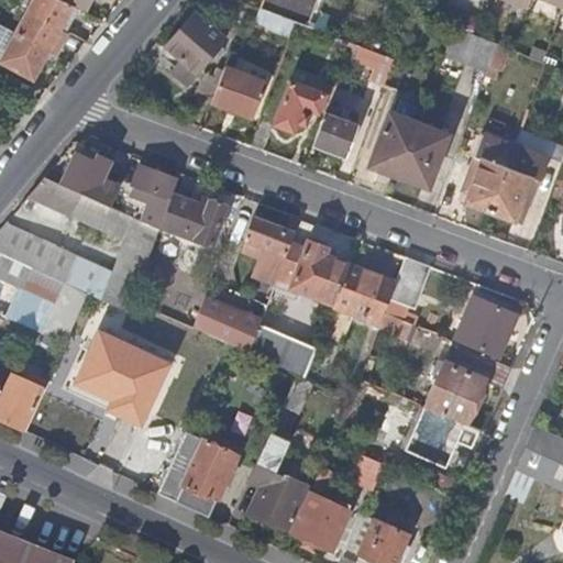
[(31,0),(26,11),(59,29),(73,7),(57,0),(31,0)]
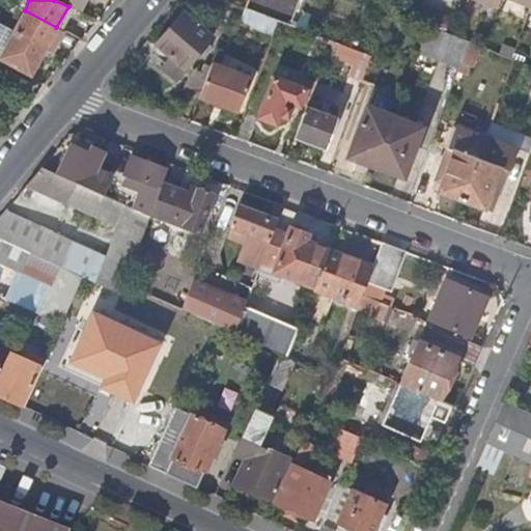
[(54,0),(68,6),(80,11),(85,0),(54,0)]
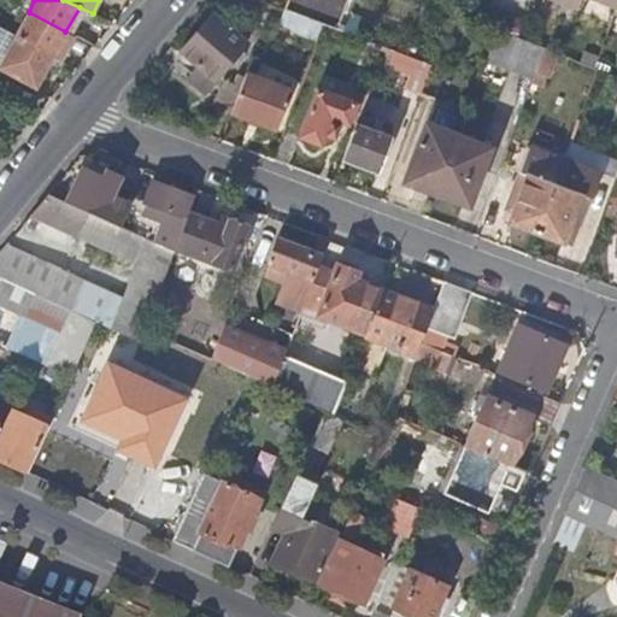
[(324,7),(318,24),(322,25),(351,36),(357,19),(324,7)]
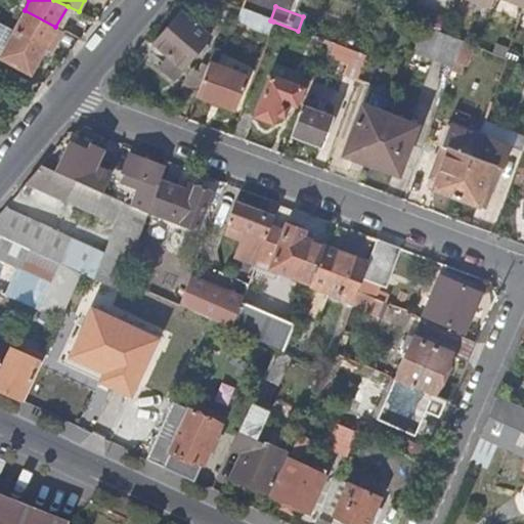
[(55,27),(25,10),(12,33),(44,50),(55,27)]
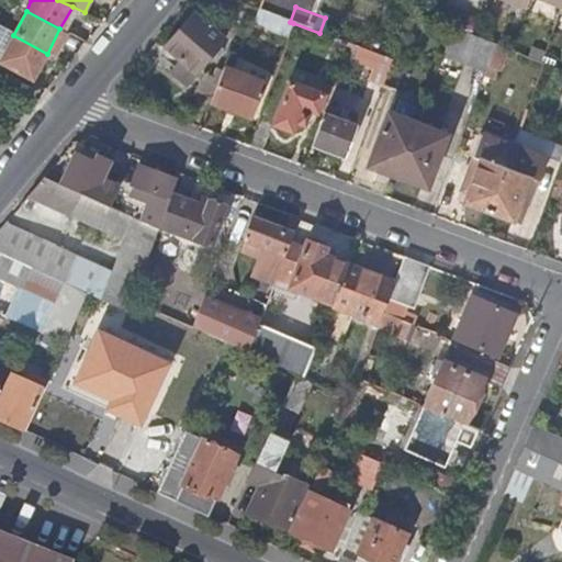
[(165,47),(195,74),(224,40),(193,13),(165,47)]
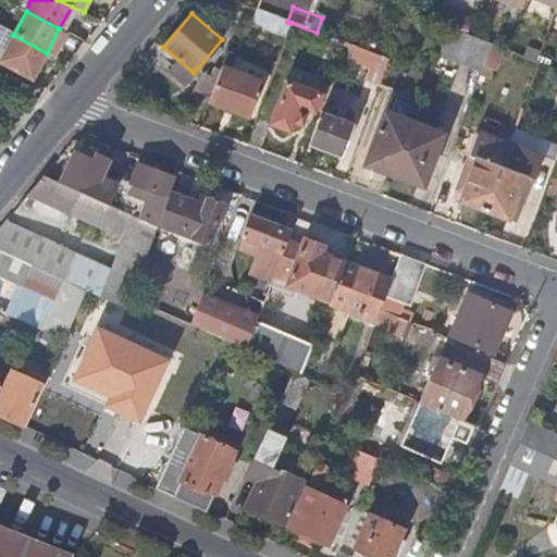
[(287,22),(262,13),(257,28),(274,35),(265,57),(276,60),(291,23),(287,22)]
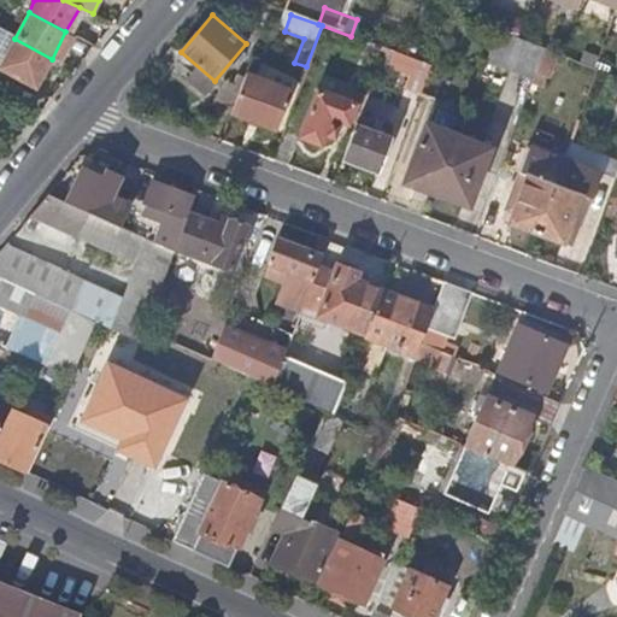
[(52,59),(15,39),(0,64),(0,71),(35,89),(52,59)]
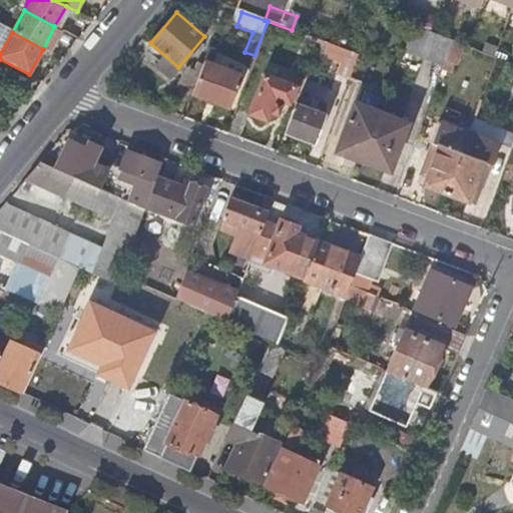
[(316,51),(320,41),(300,33),(296,46),(315,53),(316,51)]
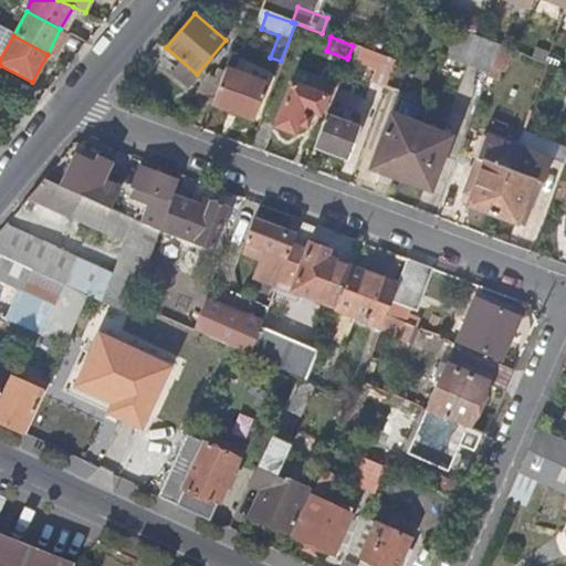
[(376,67),(381,55),(353,45),(348,56),(376,67)]
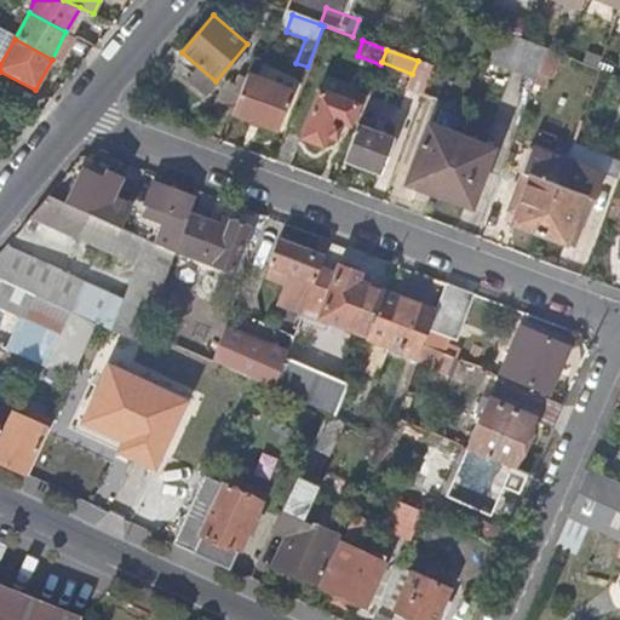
[(423,93),(434,67),(418,61),(412,74),(407,87),(423,93)]
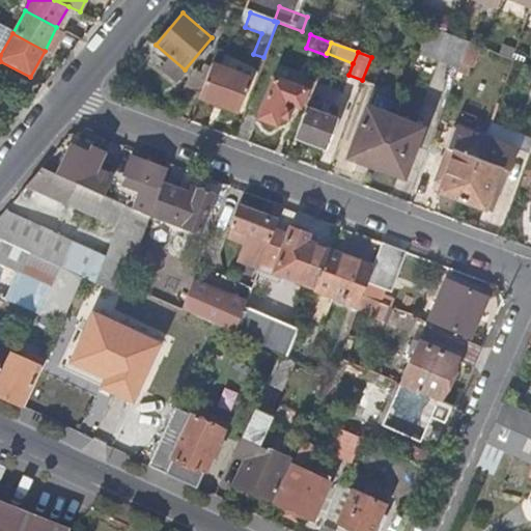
[(251,79),(212,64),(207,74),(198,98),(239,113),(251,79)]
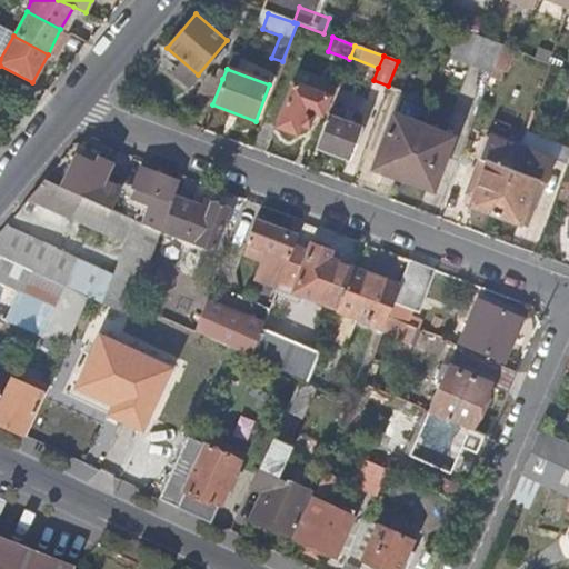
[(196,98),(212,105),(222,79),(206,73),(196,98)]
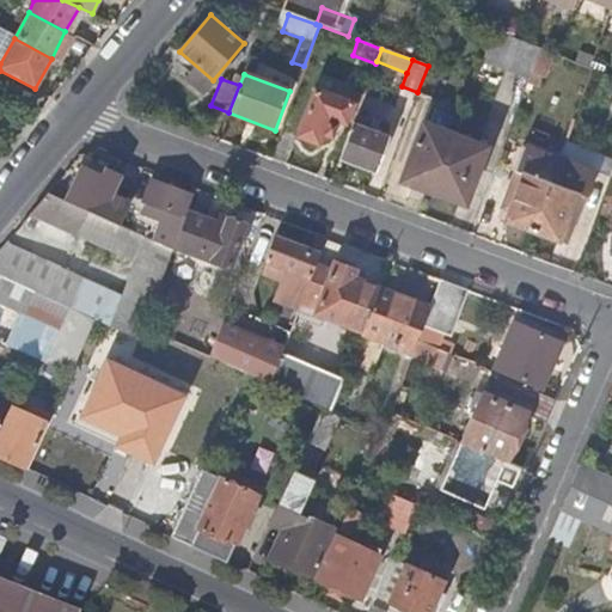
[(297,138),(318,145),(322,135),(332,139),(338,122),(347,124),(354,105),(356,106),(362,90),(350,86),(344,102),(314,90),(297,138)]
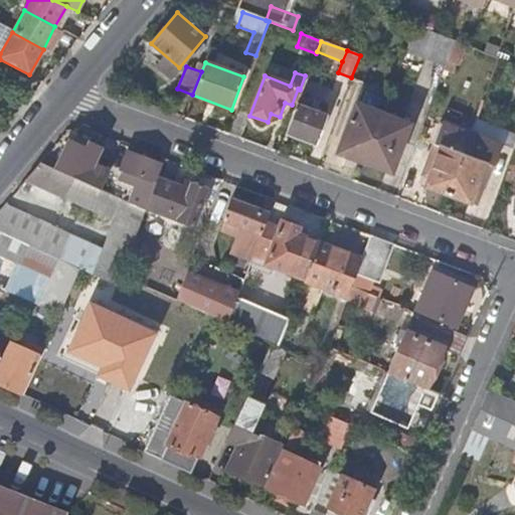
[(297,103),(286,135),(316,146),(328,115),(297,103)]
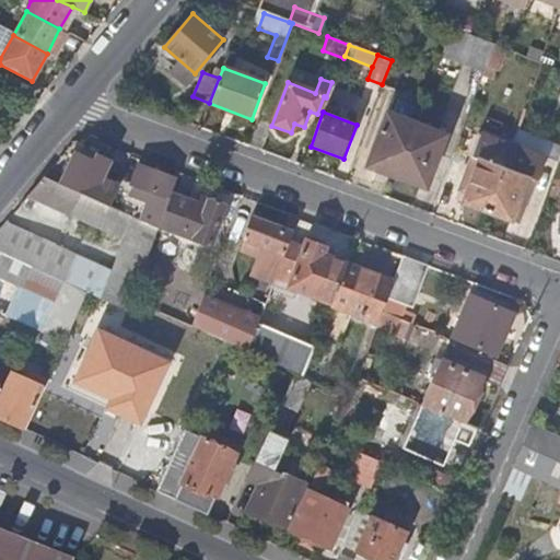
[(396,177),(417,124),(387,113),(375,144),(380,147),(372,167),(396,177)]
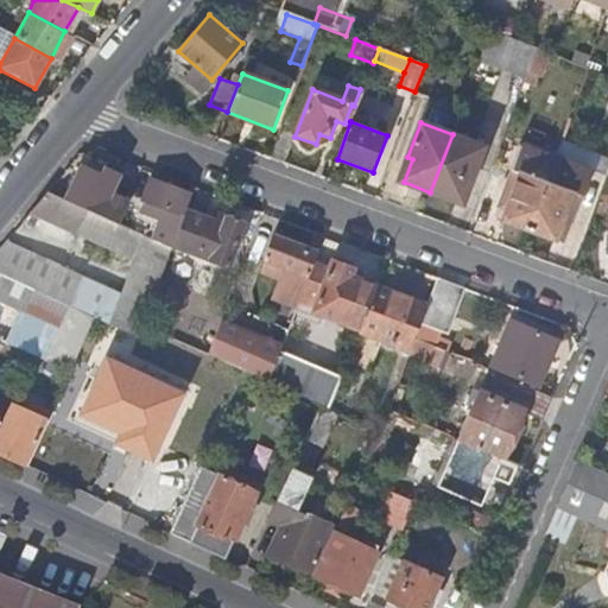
[(485,147),(453,134),(430,192),(456,202),(466,179),(472,182),(485,147)]
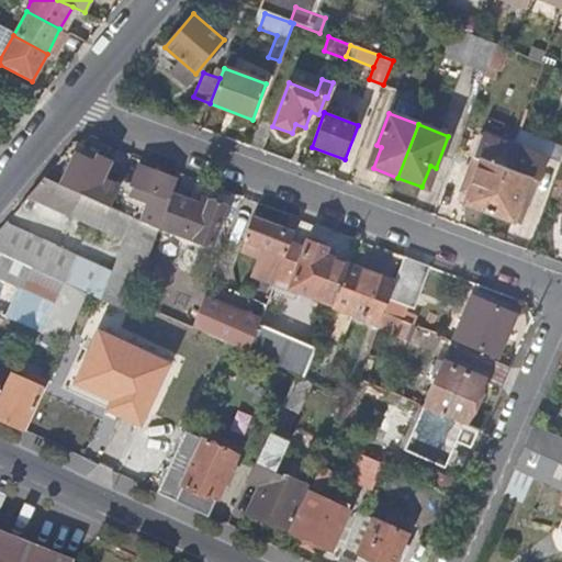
[(512,148),(481,137),(460,191),(468,193),(463,204),(487,213),(512,148)]
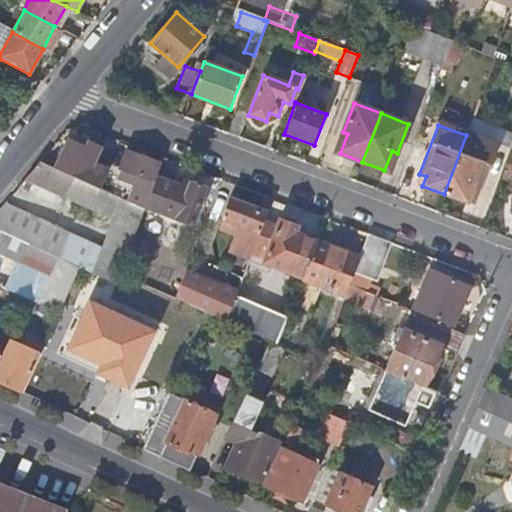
[(499,143),(467,132),(466,135),(444,194),(468,203),(482,162),(491,165),(499,143)]
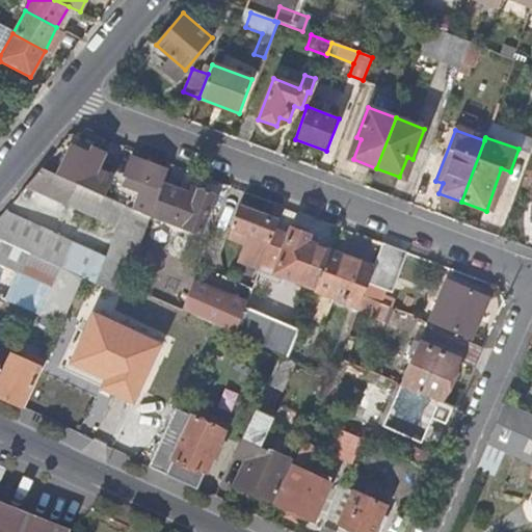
[(55,176),(74,184),(85,189),(94,169),(99,159),(69,145),(55,176)]
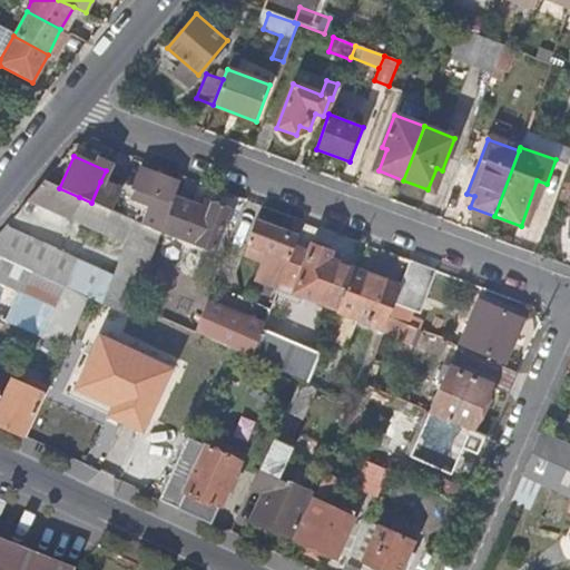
[(172,203),(174,197),(179,183),(141,169),(134,189),(172,203)]
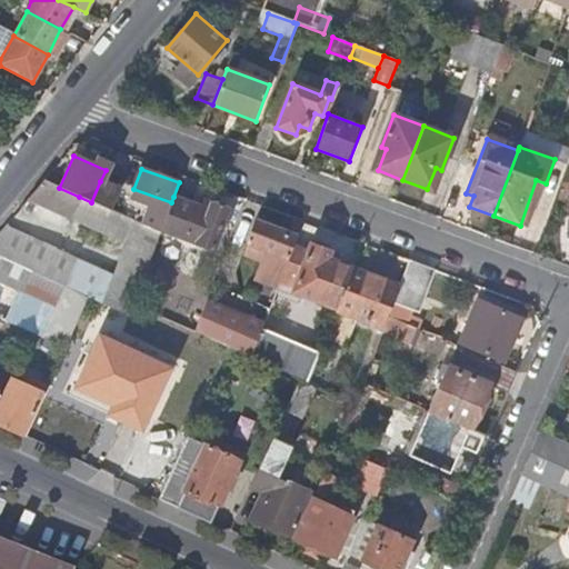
[(27,200),(70,219),(79,197),(59,188),(43,180),(27,200)]
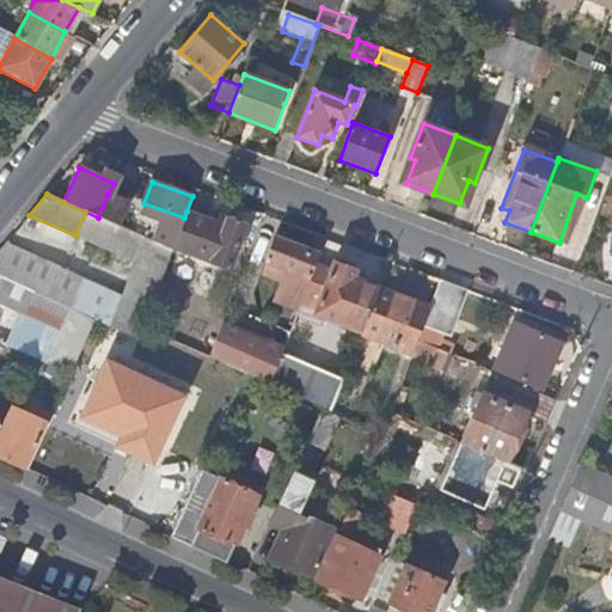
[(98,218),(115,226),(124,202),(108,195),(98,218)]
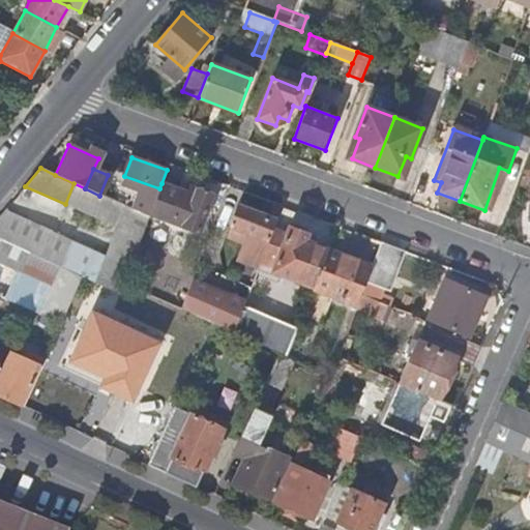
[(65,204),(116,227),(123,207),(99,196),(85,188),(74,183),(65,204)]
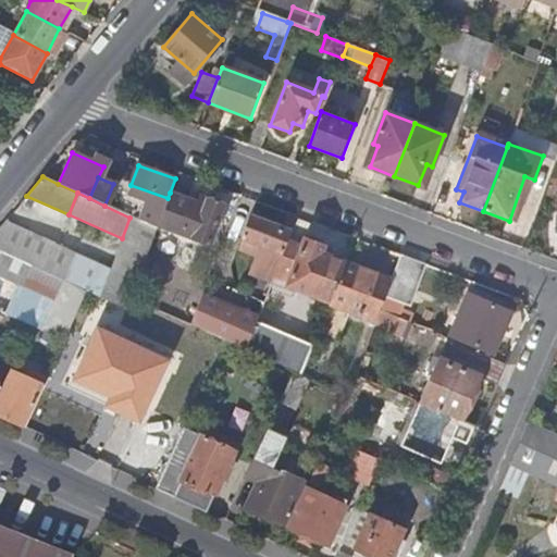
[(168,198),(157,225),(209,246),(223,206),(207,199),(205,206),(170,193),(168,198)]
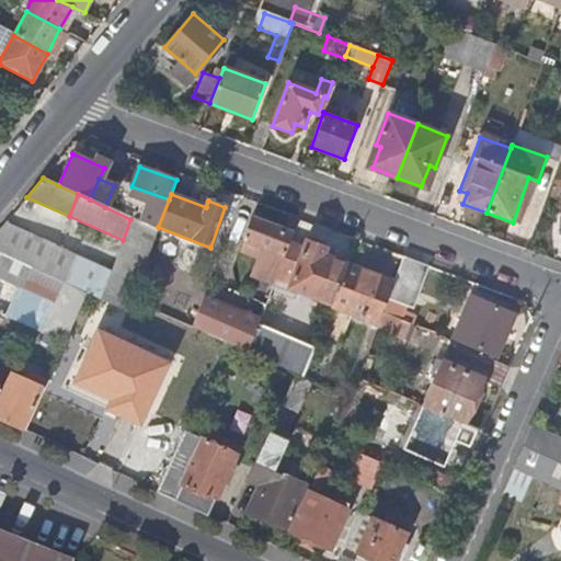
[(290,243),(299,218),(290,215),(285,230),(251,217),(242,239),(263,247),(253,272),(275,281),(278,273),(290,243)]
